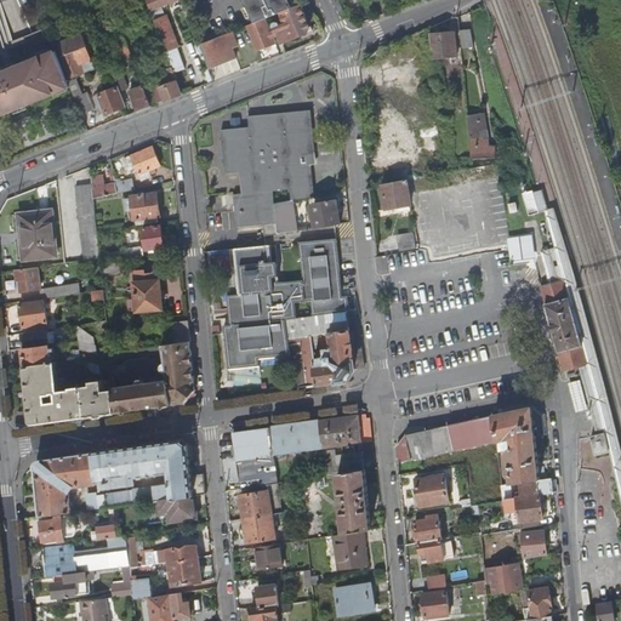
[(21,0),(5,0),(0,1),(0,17),(6,16),(11,39),(30,34),(21,0)]
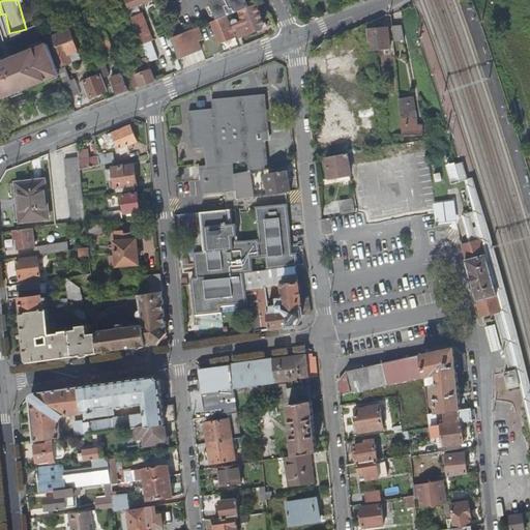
[(153,0),(124,0),(128,11),(154,1),(153,0)]
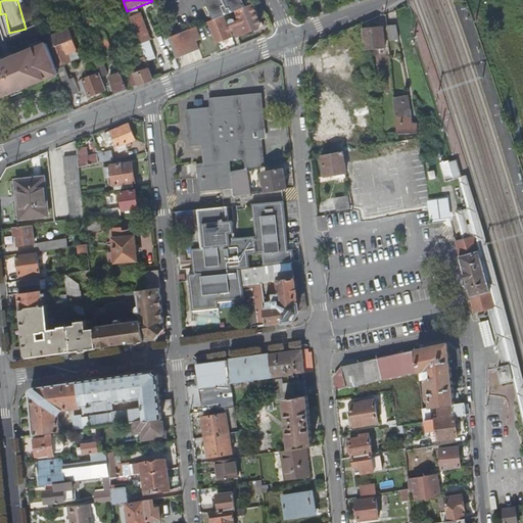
[(205,0),(209,7),(206,9),(210,17),(214,15),(217,21),(226,17),(238,11),(248,6),(245,0),(205,0)]
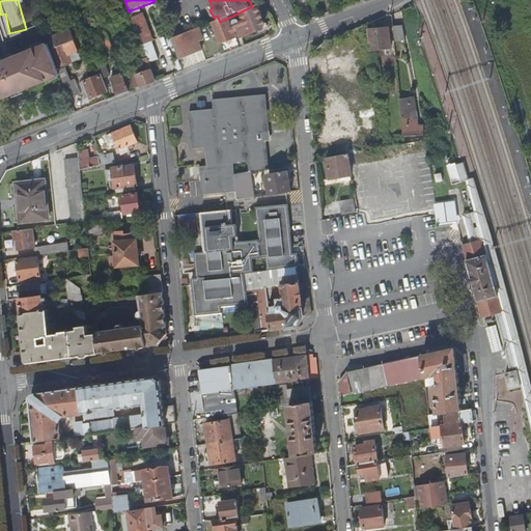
[(266,25),(258,5),(252,6),(242,11),(247,26),(239,29),(242,38),(263,30),(266,25)]
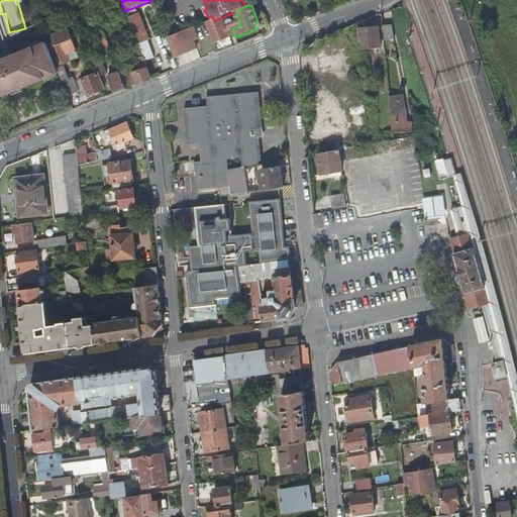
[(136,16),(128,19),(139,46),(146,43),(136,16)]
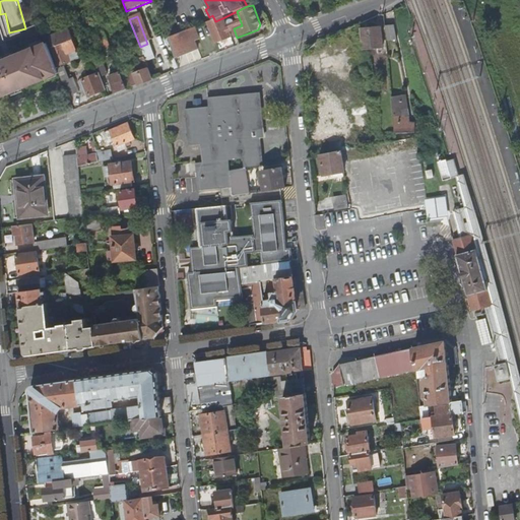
[(233,38),(224,17),(215,21),(209,22),(217,44),(233,38)]
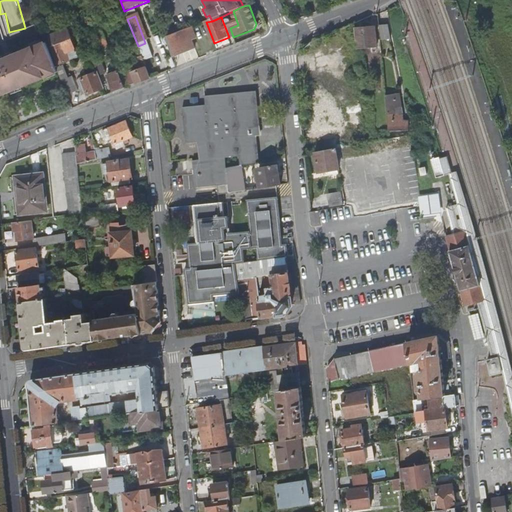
[(375,22),(354,24),(358,65),(364,64),(362,44),(377,42),(375,22)]
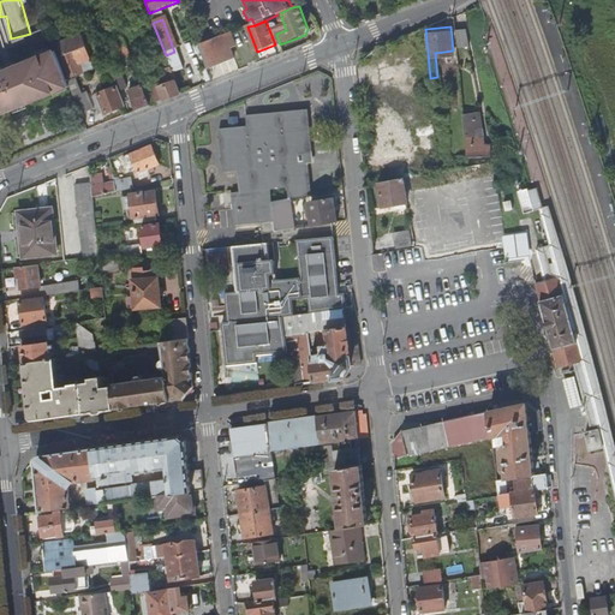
[(455,33),(458,49),(467,48),(466,31),(455,33)]
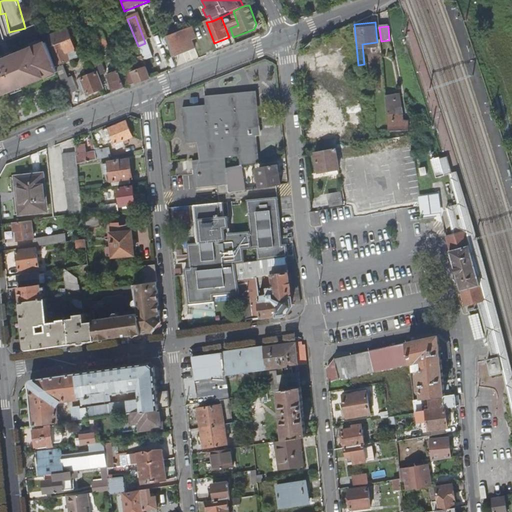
[(192,28),(165,39),(173,59),(196,50),(192,41),(197,39),(192,28)]
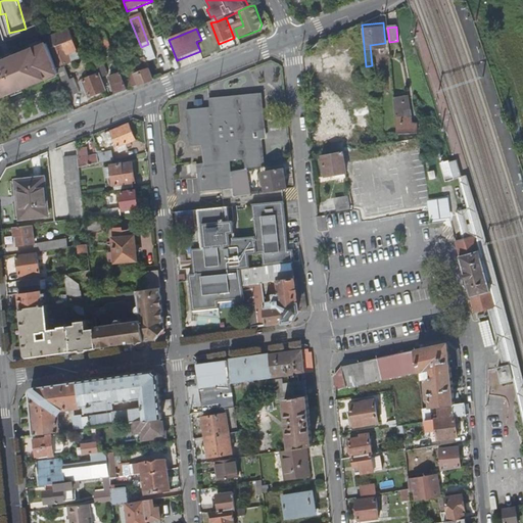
[(69,30),(49,38),(60,66),(67,64),(65,56),(78,51),(69,30)]
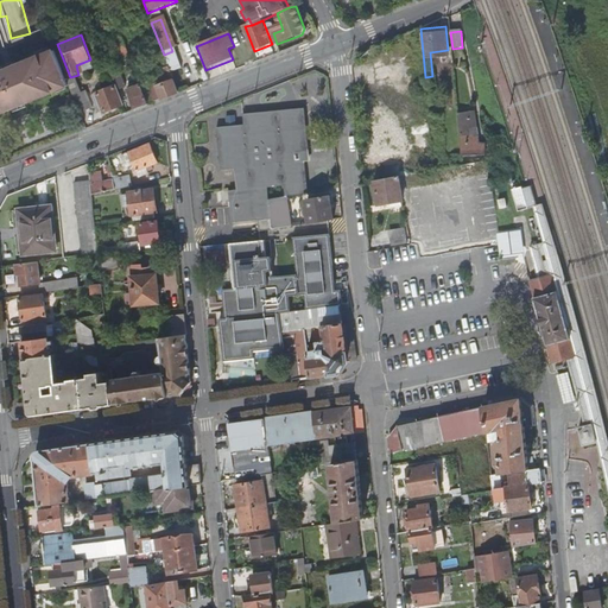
[(126,68),(133,64),(121,35),(114,37),(126,68)]
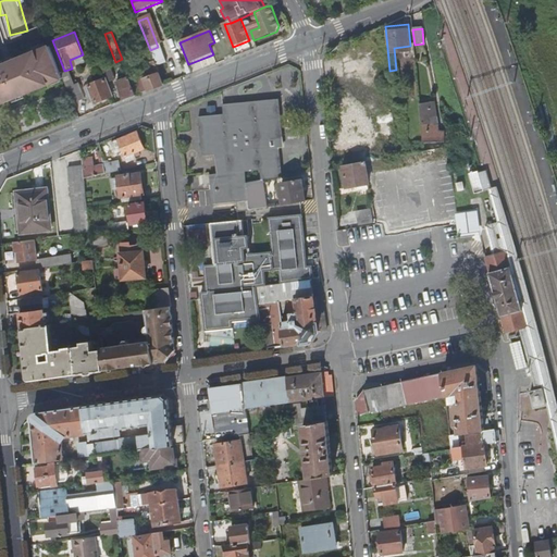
[(0,109),(65,83),(62,76),(52,50),(50,50),(42,53),(41,52),(38,53),(16,62),(14,63),(16,66),(10,69),(9,67),(4,70),(2,73),(0,74),(0,109)]
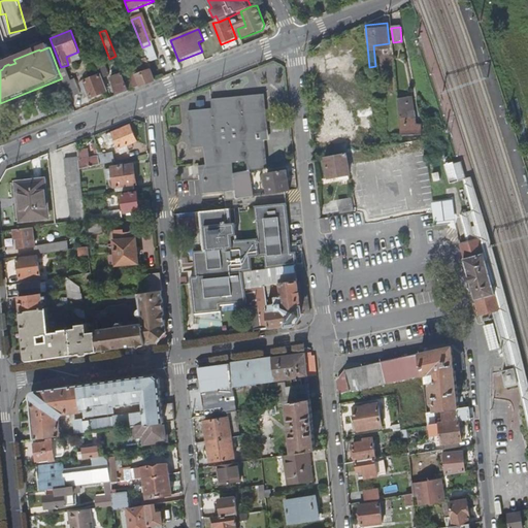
[(131,79),(135,89),(156,81),(143,52),(140,53),(147,72),(131,79)]
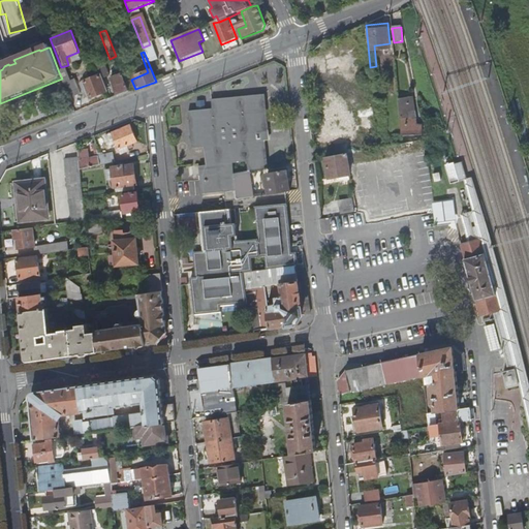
[(13,60),(16,59),(14,56),(0,61),(0,70),(2,69),(4,66),(8,64),(9,65),(16,63),(13,60)]
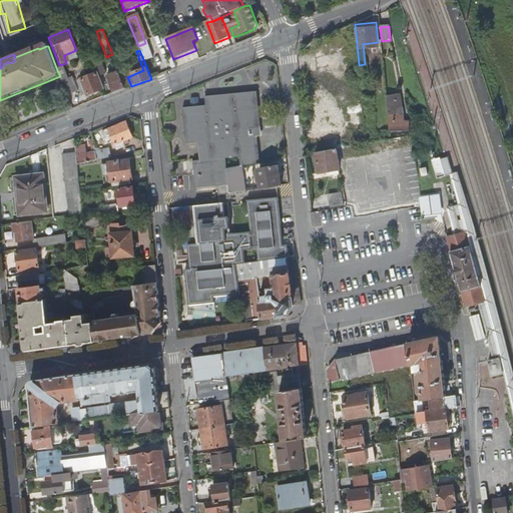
[(93,64),(96,73),(98,78),(106,75),(101,61),(93,64)]
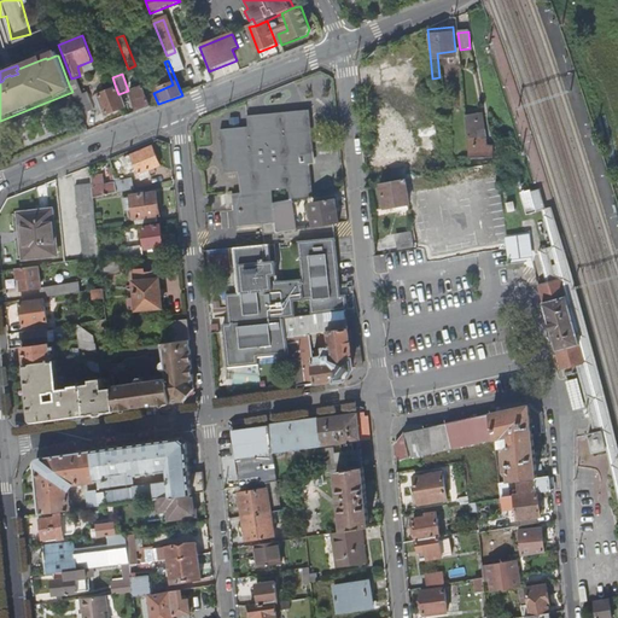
[(76,82),(69,85),(73,92),(82,117),(95,112),(88,94),(82,97),(76,82)]
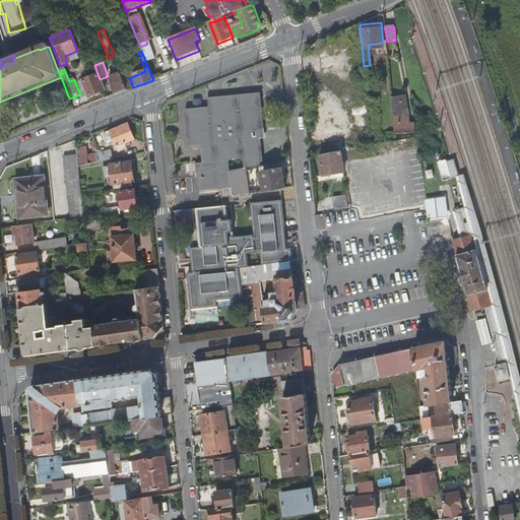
[(88,98),(105,91),(100,79),(98,74),(82,81),(88,98)]
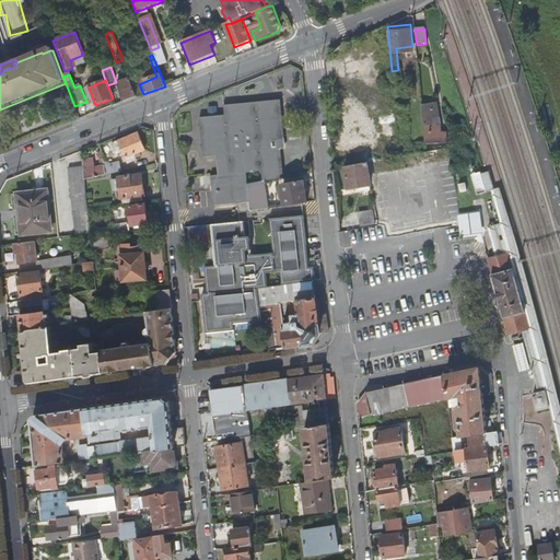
[(118,84),(125,102),(138,96),(131,80),(118,84)]
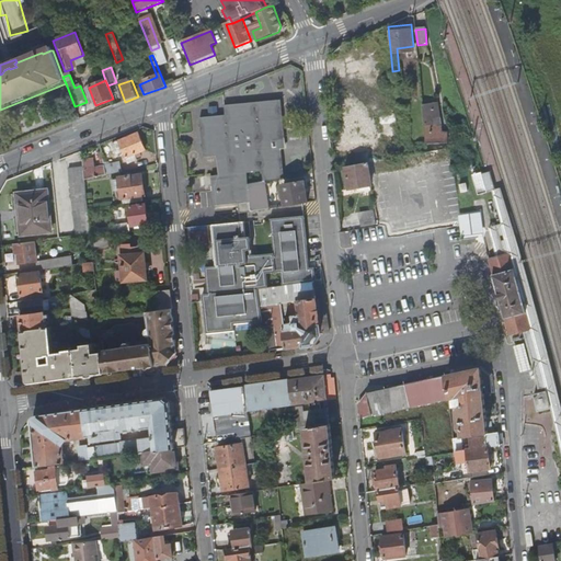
[(222,174),(219,175),(220,183),(215,184),(218,206),(243,202),(245,213),(251,213),(249,184),(260,183),(292,179),(287,150),(279,151),(278,142),(290,140),(283,95),(225,105),(227,114),(201,118),(207,159),(219,156),(222,174)]
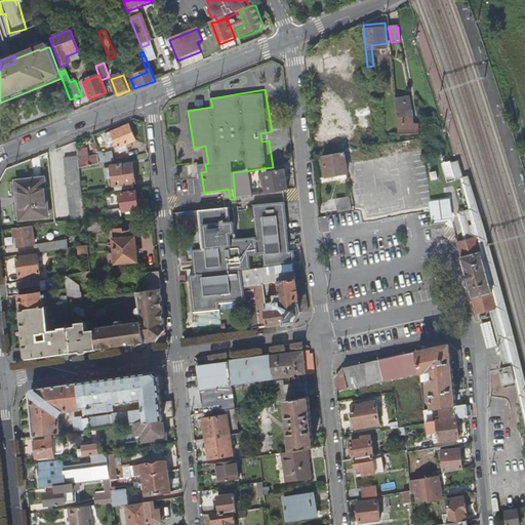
[(396,98),(400,136),(421,134),(420,126),(414,126),(413,117),(406,118),(405,110),(408,110),(407,105),(410,104),(409,96),(396,98)]
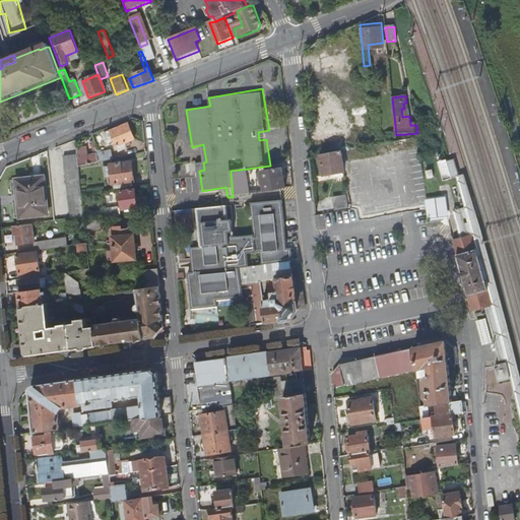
[(351,130),(349,109),(336,110),(336,113),(317,114),(319,133),(351,130)]
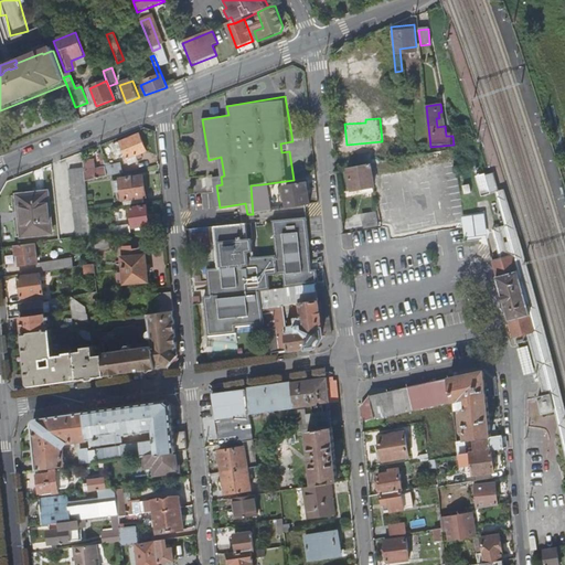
[(141,135),(117,144),(121,155),(128,151),(132,162),(142,159),(139,147),(146,145),(141,135)]
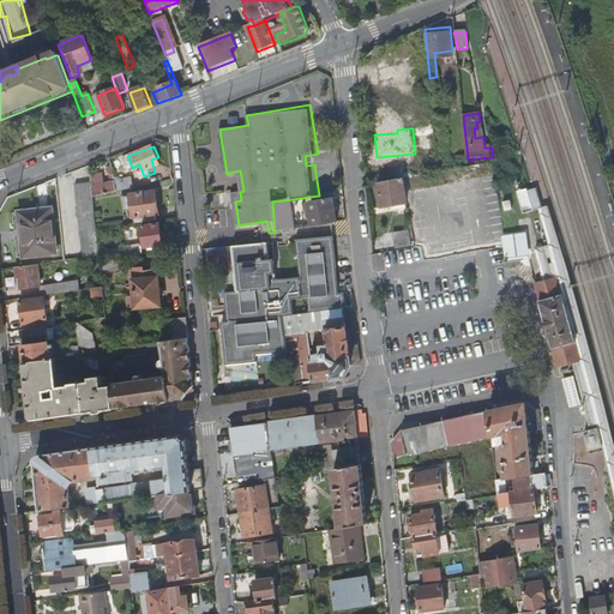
[(101,174),(91,175),(92,182),(95,199),(118,193),(115,181),(115,180),(102,184),(101,174)]
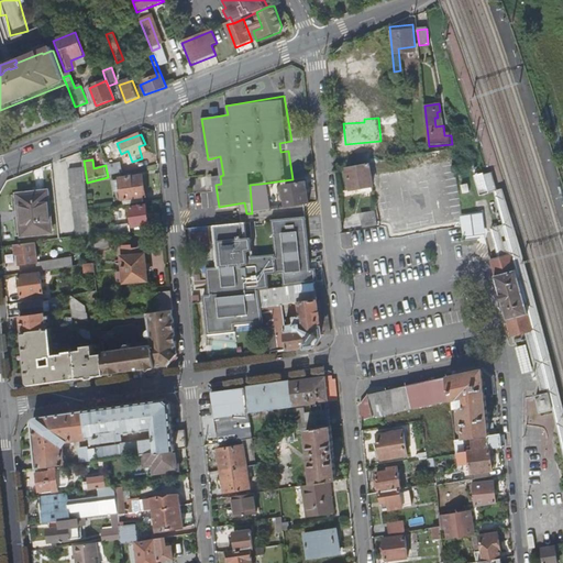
[(108,177),(124,173),(122,163),(106,166),(108,177)]
